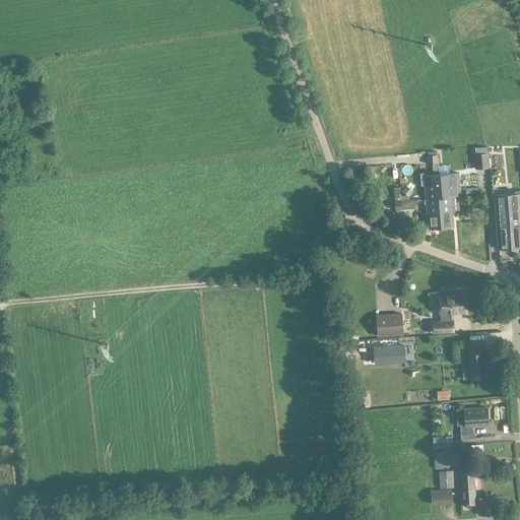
[(475,153),(474,153),(475,168),(489,167),(488,153),(486,153),(486,147),(475,147),(475,153)]
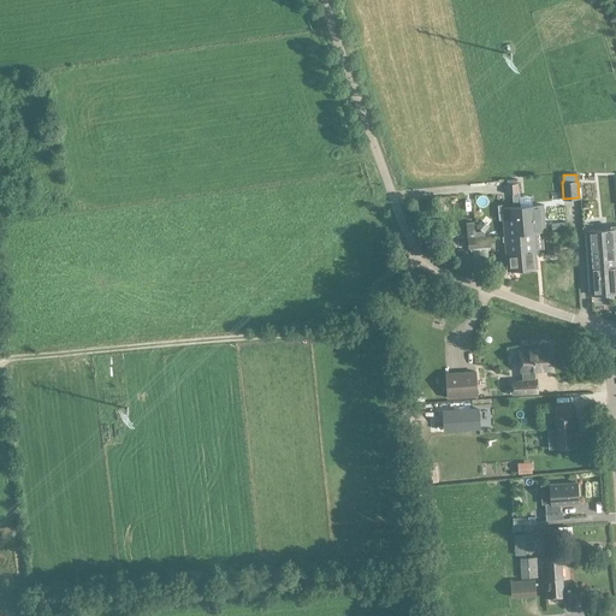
[(520,200),(517,183),(505,183),(505,194),(511,193),(513,201),(520,200)]
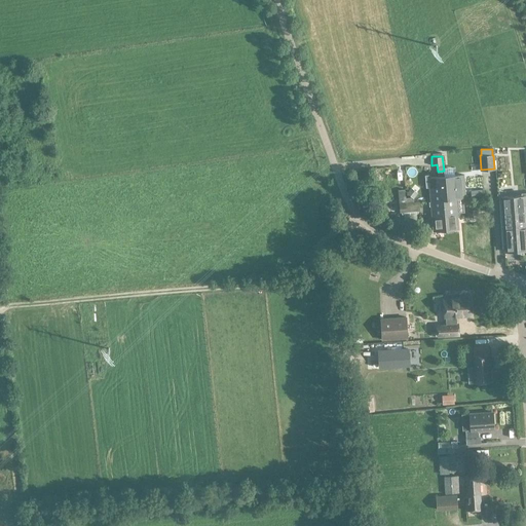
[(470,164),(468,175),(478,175),(479,164),(470,164)]
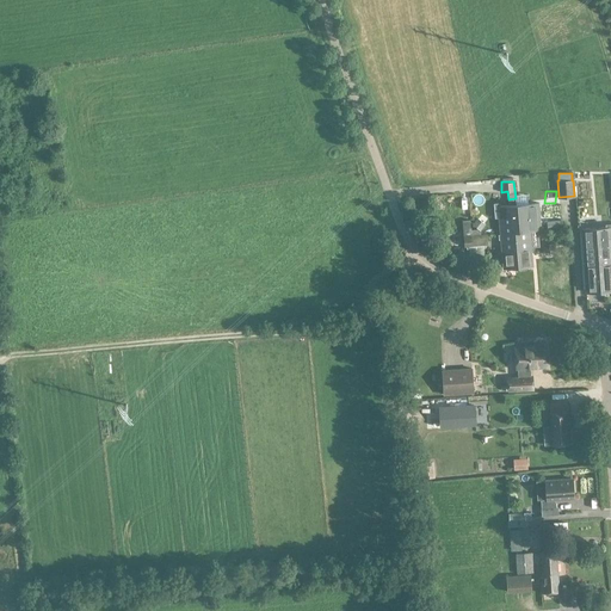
[(529,203),(516,204),(518,232),(530,230),(530,232),(541,230),(539,202),(529,203)]
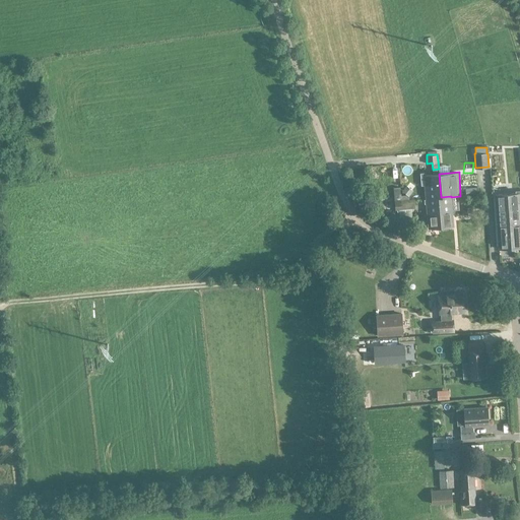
[(441,197),(439,174),(425,175),(425,173),(420,173),(421,186),(425,185),(426,198),(441,197)]
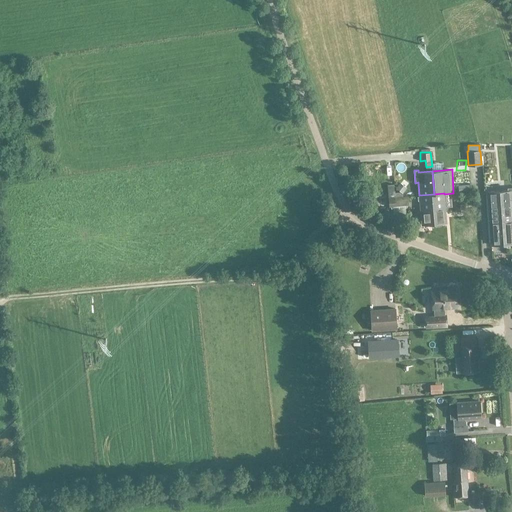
[(501,191),(487,192),(488,208),(511,205),(511,187),(507,188),(507,191),(501,191)]
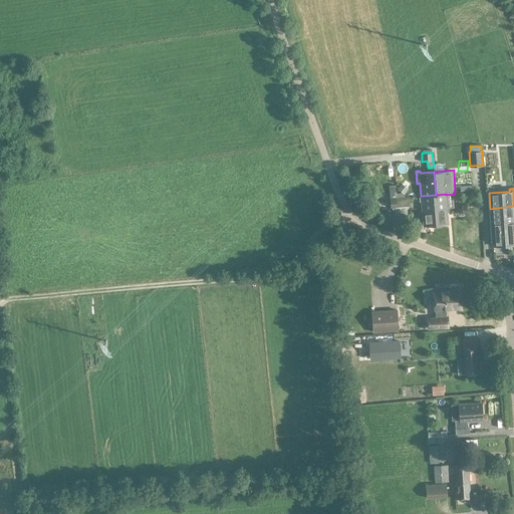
[(446,194),(436,195),(421,196),(422,211),(447,209),(446,195),(446,194)]
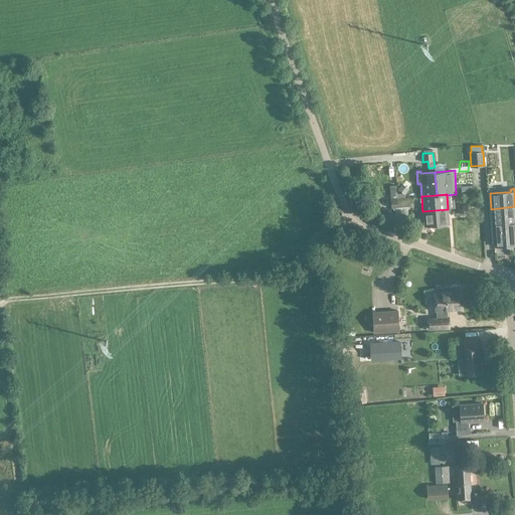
[(409,197),(391,199),(391,207),(410,205),(409,197)]
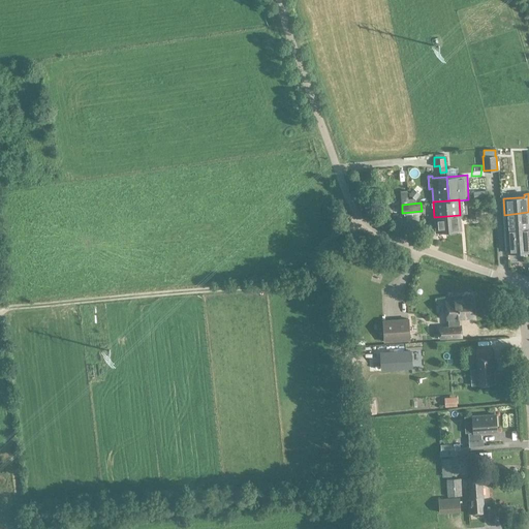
[(505,229),(528,227),(528,212),(504,215),(505,229)]
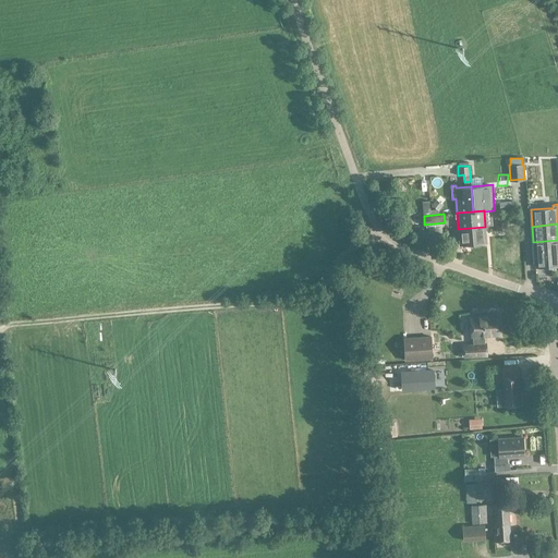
[(486,242),(485,227),(458,229),(460,244),(486,242)]
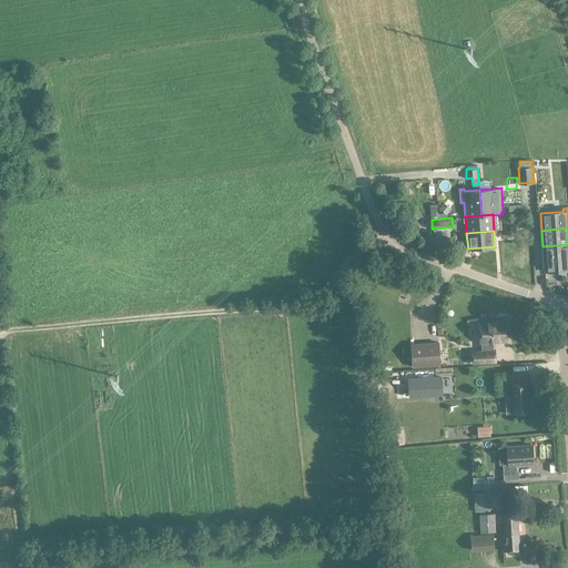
[(567,270),(567,244),(543,246),(545,272),(567,270)]
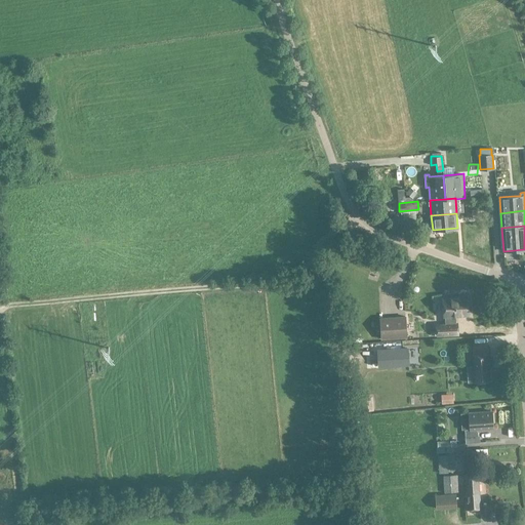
[(445,316),(445,323),(436,324),(437,335),(457,333),(457,323),(456,323),(455,315),(470,314),(469,295),(443,297),(444,316),(445,316)]
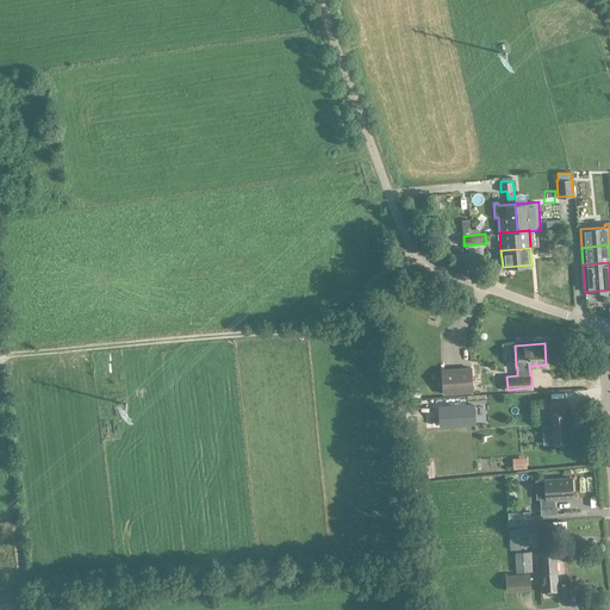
[(442,369),(443,393),(473,392),(471,368),(442,369)]
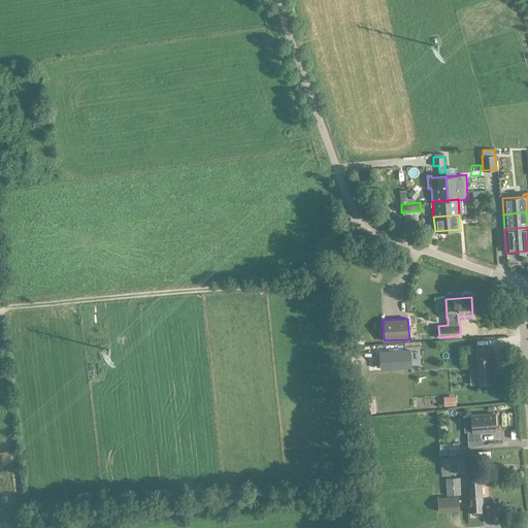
[(474,351),(475,368),(469,368),(470,385),(492,383),(490,350),(474,351)]
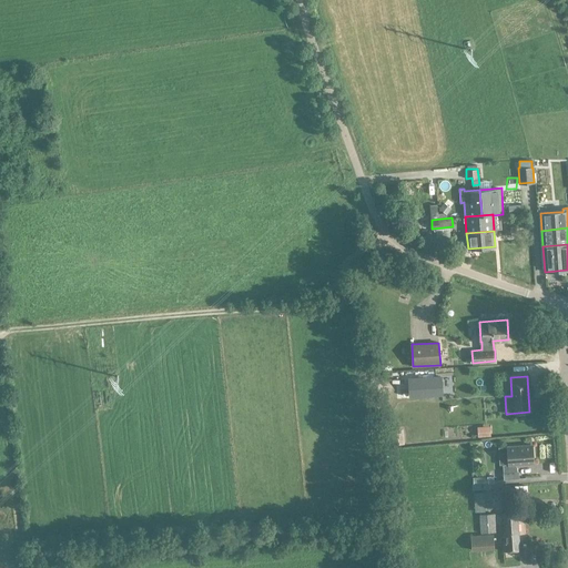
[(443,377),(411,379),(412,396),(444,394),(443,377)]
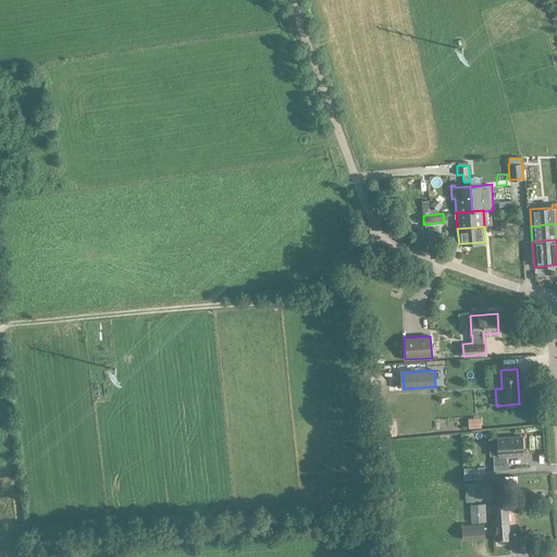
[(539,378),(529,378),(530,390),(540,388),(539,378)]
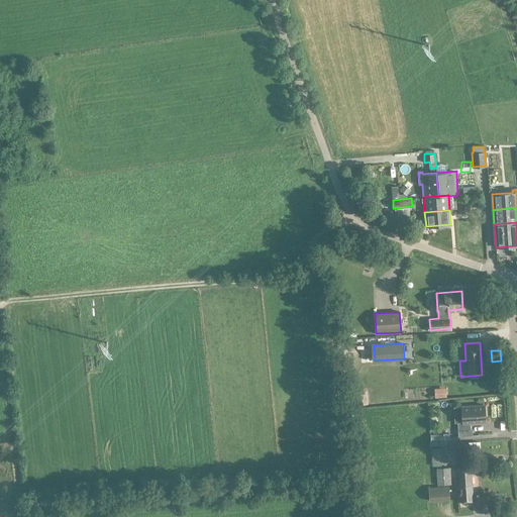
[(434,389),(435,398),(446,397),(446,388),(434,389)]
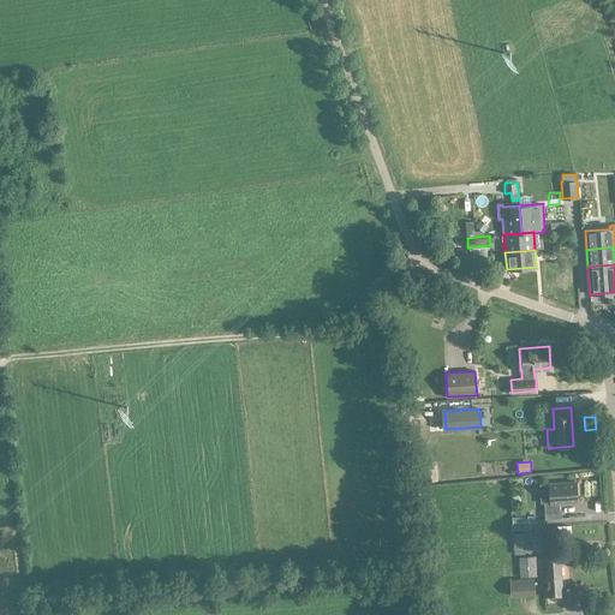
[(421,466),(422,482),(437,481),(436,464),(421,466)]
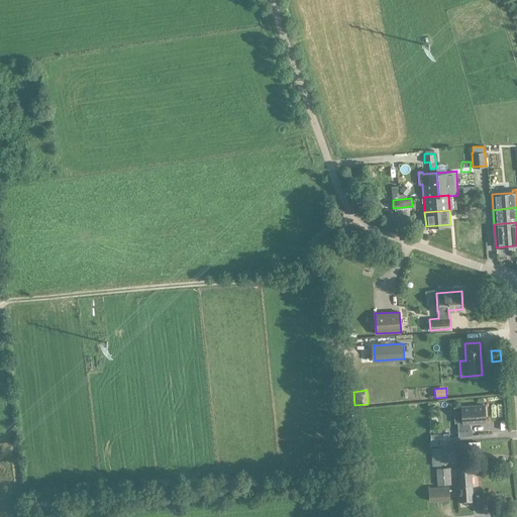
[(470,422),(486,421),(484,405),(462,406),(464,422),(457,423),(457,429),(471,429),(470,422)]
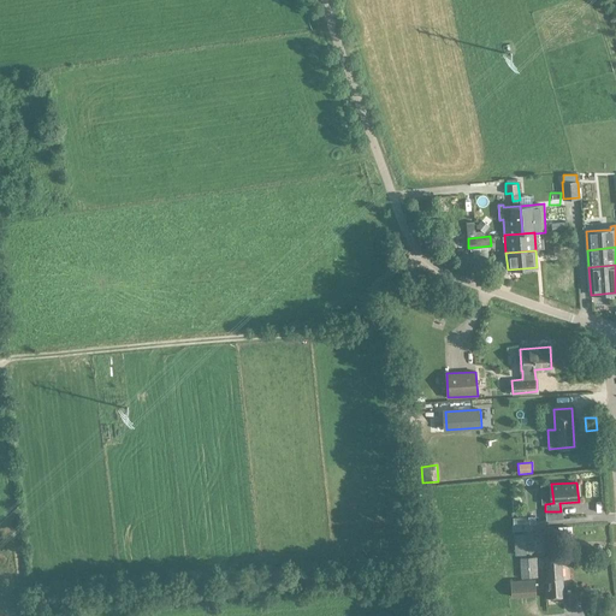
[(528,523),(528,517),(513,517),(514,523),(511,523),(513,531),(531,529),(531,523),(528,523)]
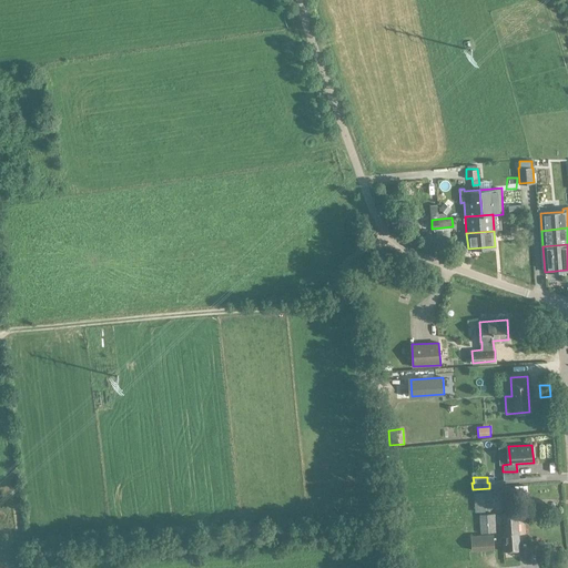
[(501,496),(515,495),(528,494),(528,485),(500,486),(501,496)]
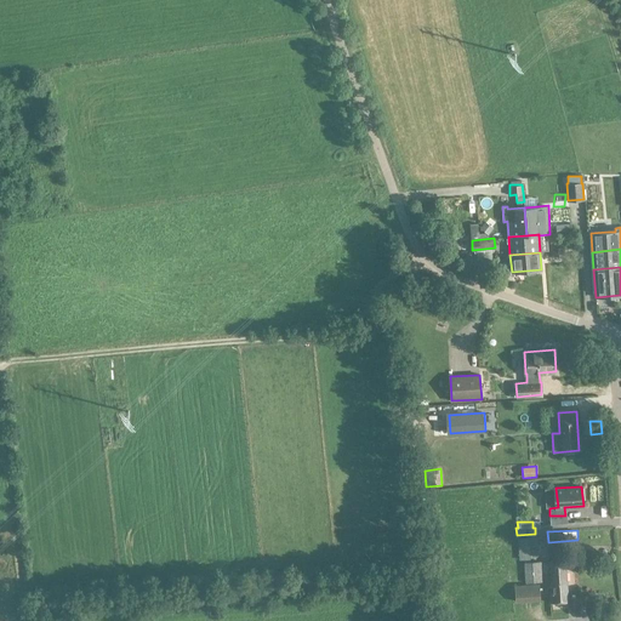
[(519,559),(530,559),(529,539),(518,539),(519,559)]
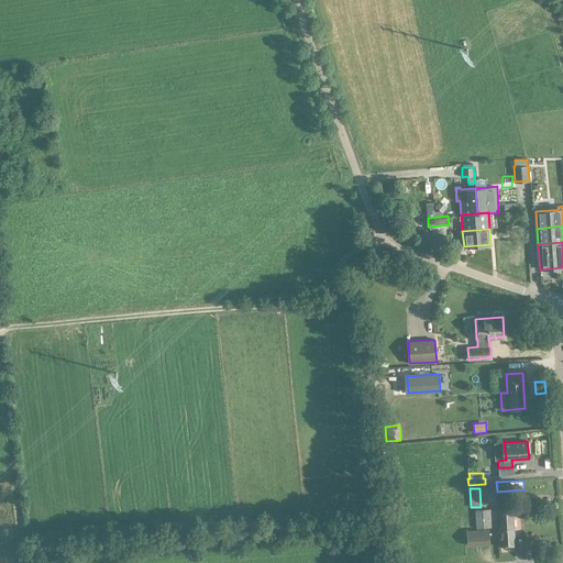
[(499,528),(514,527),(512,508),(498,509),(499,528)]
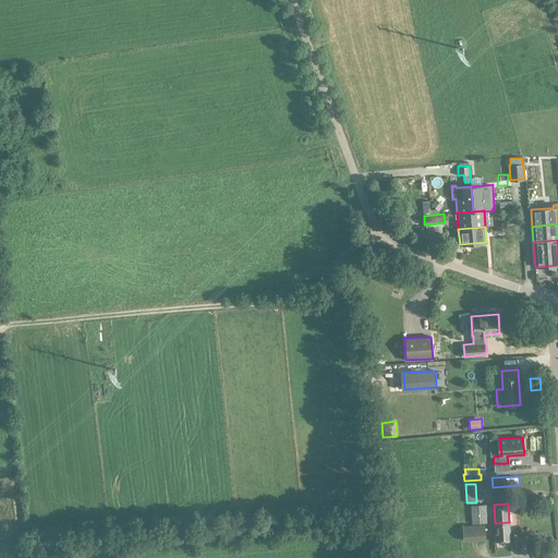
[(486,505),(471,506),(472,523),(487,523),(486,505)]
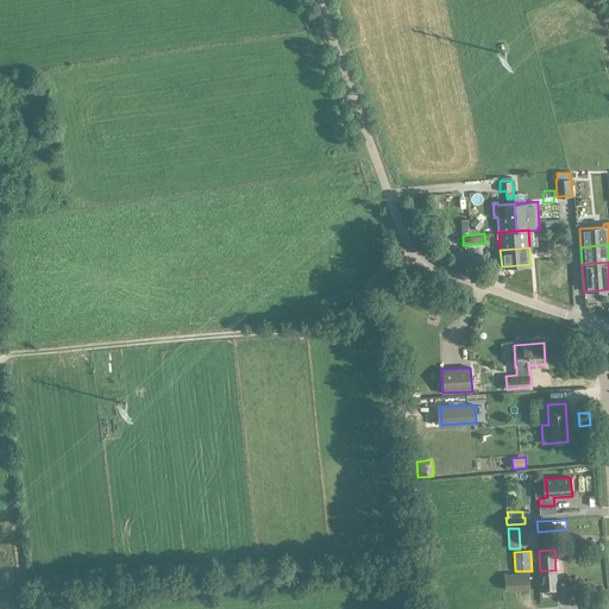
[(556,570),(540,571),(541,582),(538,582),(539,591),(558,590),(556,570)]
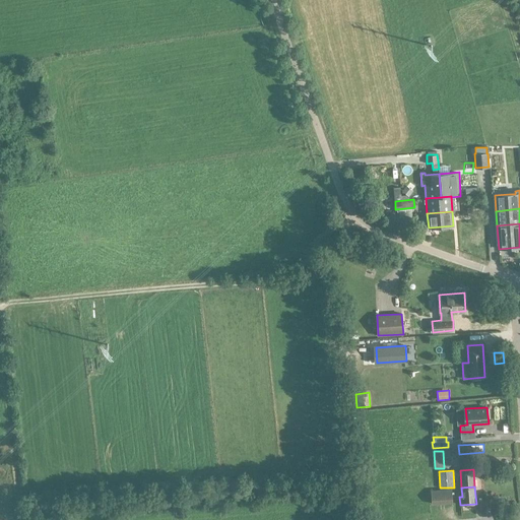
[(476,501),(477,509),(484,509),(483,500),(476,501)]
